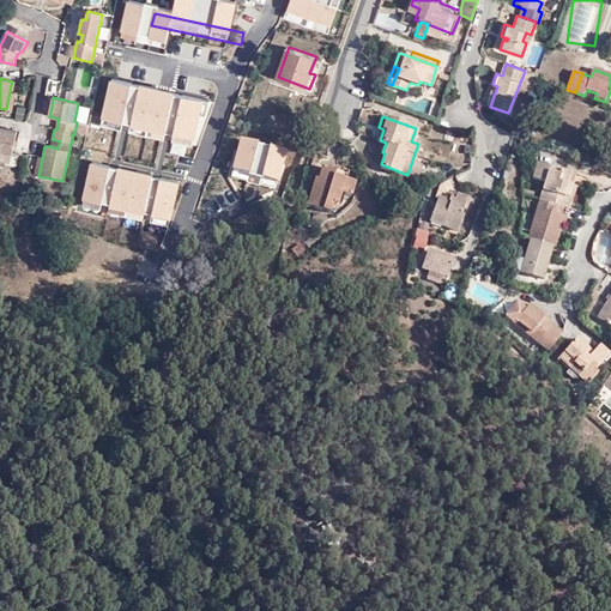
[(0,151),(11,153),(16,132),(0,128),(0,151)]
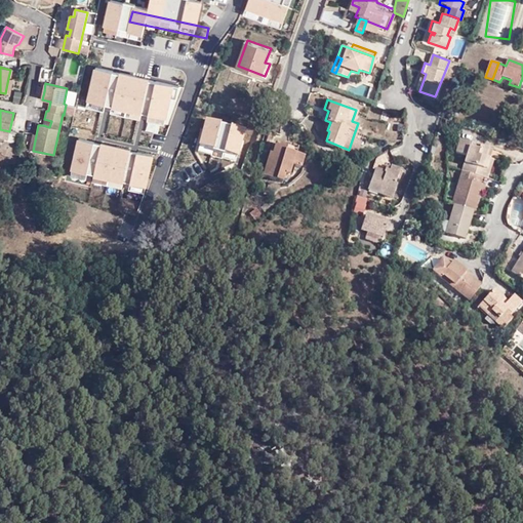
[(425,110),(410,117),(416,129),(431,123),(425,110)]
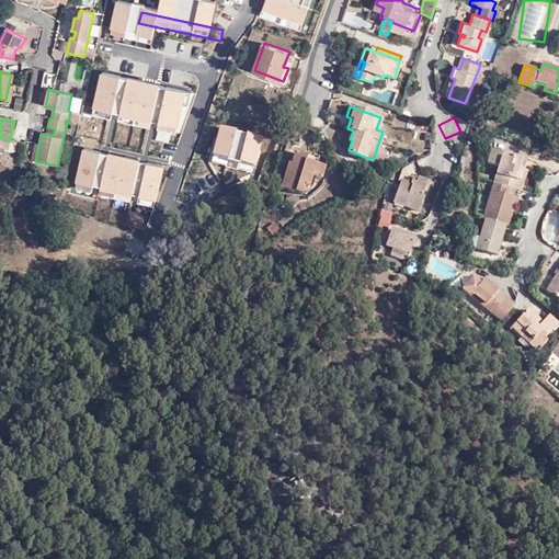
[(378,144),(373,160),(380,162),(387,148),(378,144)]
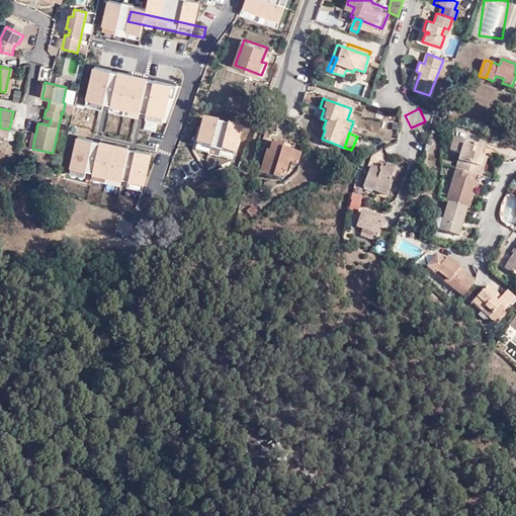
[(293,160),(297,151),(278,143),(279,141),(271,138),(266,149),(264,148),(257,166),(274,173),(276,168),(280,170),(286,158),(293,160)]
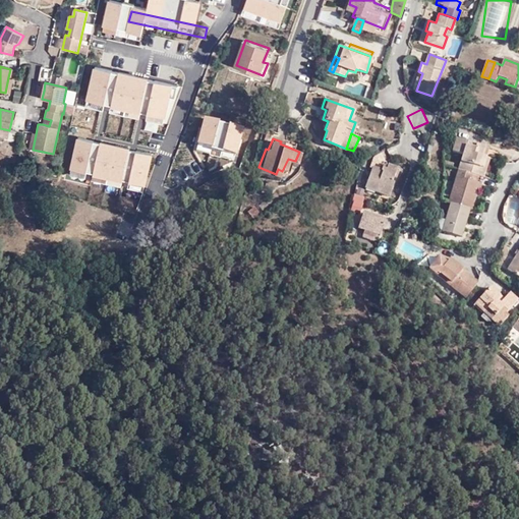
[(460,158),(456,173),(469,177),(477,179),(481,163),(478,162),(481,152),(472,149),(471,152),(463,150),(464,147),(453,142),(450,155),(460,158)]
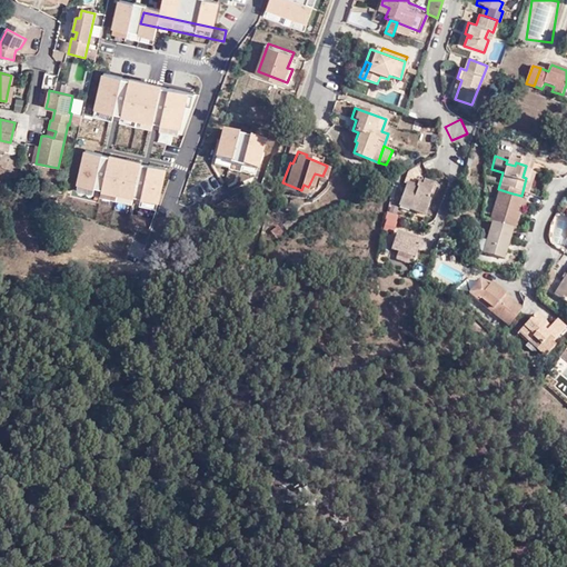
[(342,181),(344,182),(352,181),(350,168),(340,168),(342,181)]
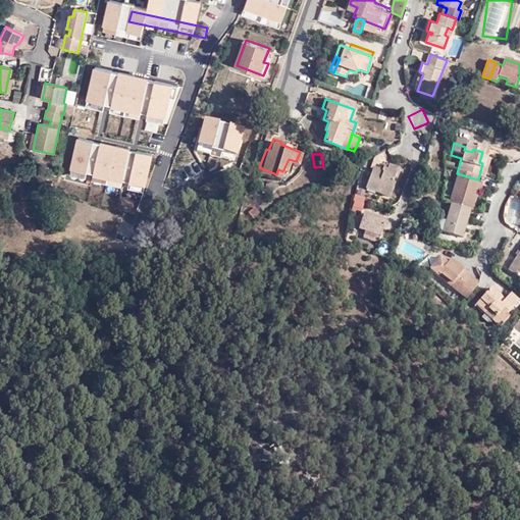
[(478,179),(482,180),(486,164),(482,163),(478,179)]
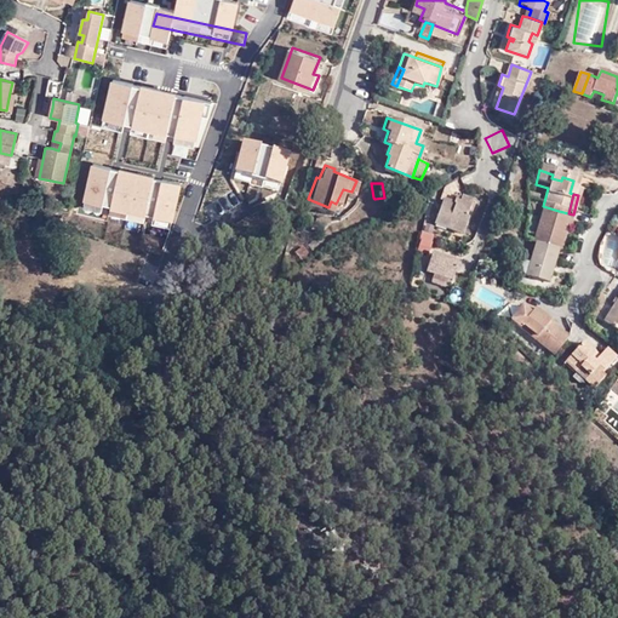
[(467,201),(457,198),(455,201),(450,199),(447,204),(438,200),(428,222),(440,228),(441,225),(457,232),(463,219),(459,218),(467,201)]
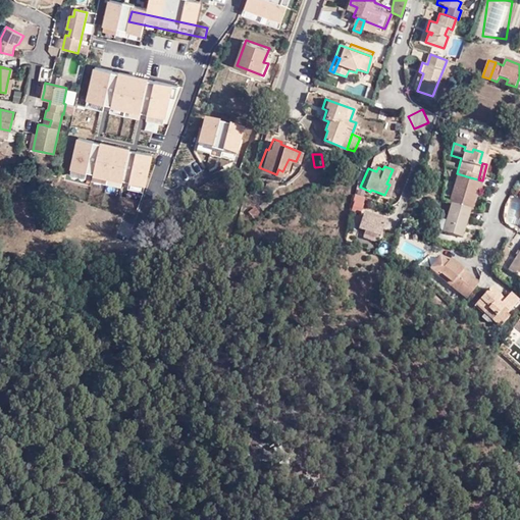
[(457,173),(448,207),(467,212),(469,212),(473,200),(471,199),(474,188),(468,186),(470,177),(457,173)]
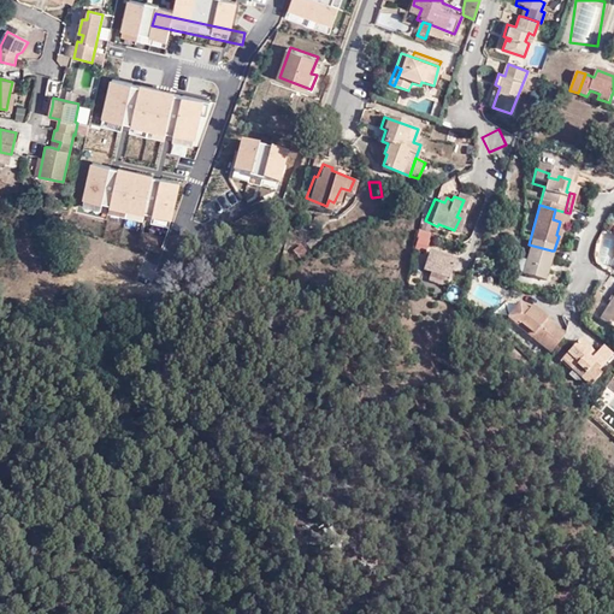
[(303,243),(316,235),(313,230),(301,240),(303,243)]
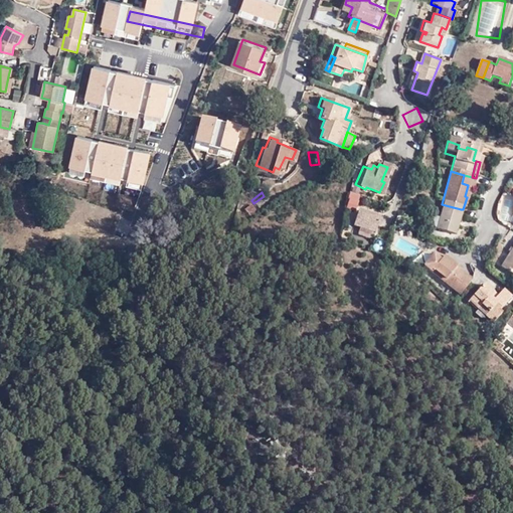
[(343,210),(353,212),(357,195),(347,192),(343,210)]
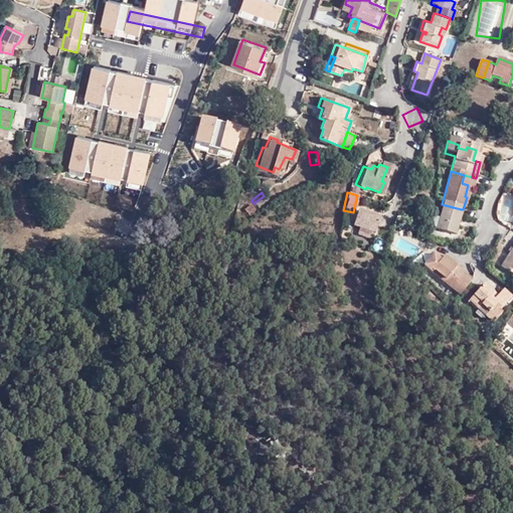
[(244,211),(250,206),(245,200),(238,205),(244,211)]
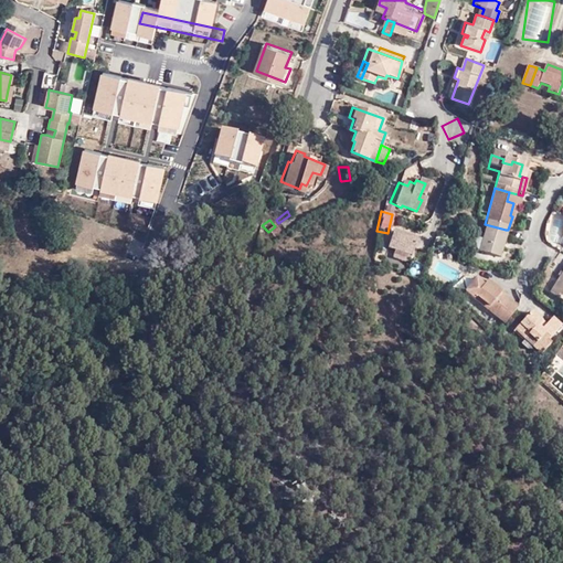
[(506,230),(485,224),(477,253),(497,259),(506,230)]
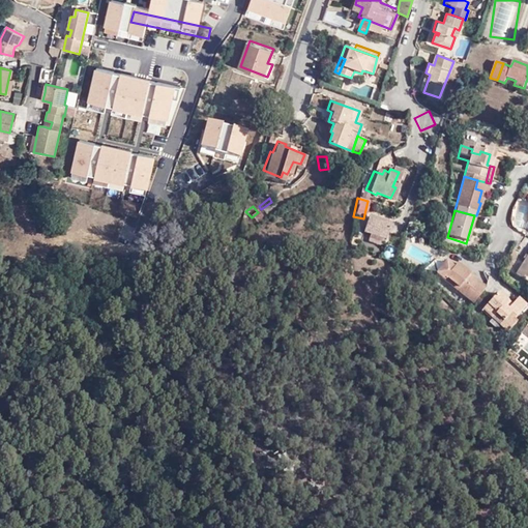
[(380,239),(387,225),(364,216),(358,233),(380,239)]
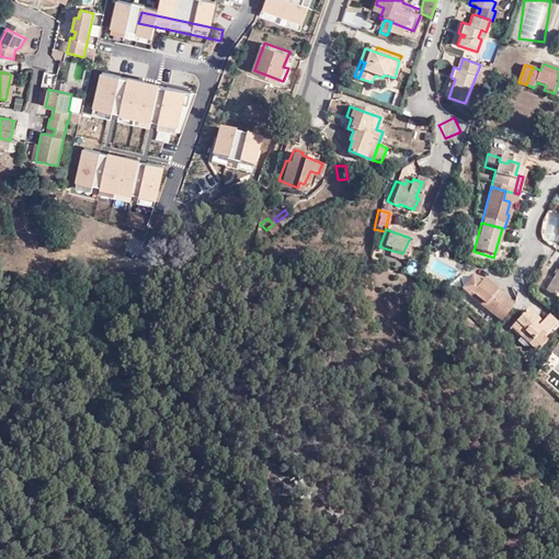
[(558,269),(545,293),(558,301),(558,269)]
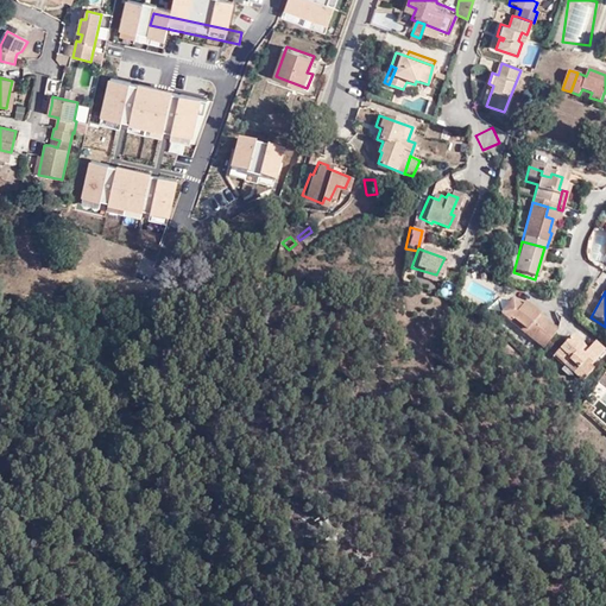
[(542,347),(555,332),(536,319),(538,316),(522,304),(511,300),(509,302),(502,311),(498,315),(538,348),(540,349),(542,347)]
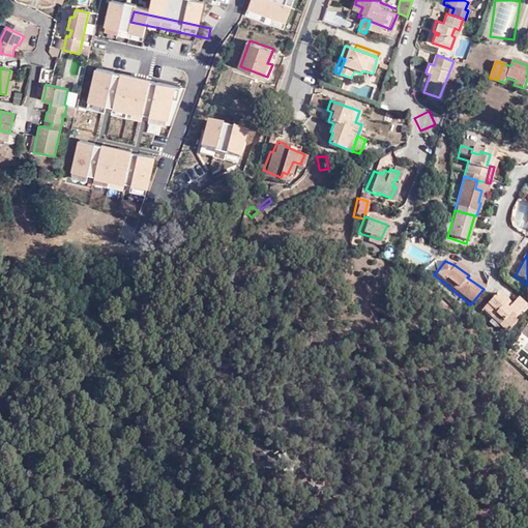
[(500,324),(499,326),(507,331),(516,321),(514,319),(525,308),(515,299),(509,306),(496,293),(482,308),(500,324)]
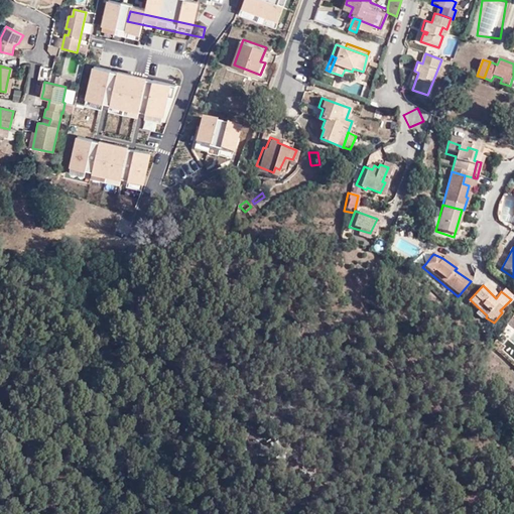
[(484,318),(486,317),(487,315),(470,299),(467,302),(484,318)]
